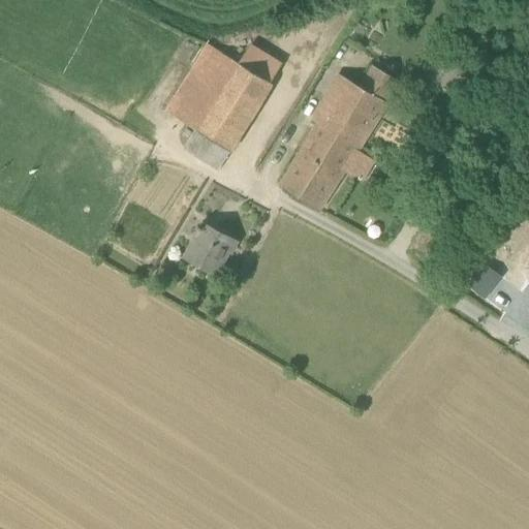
[(271,84),(269,83),(206,43),(164,113),(192,129),(181,148),(220,170),(271,84)]
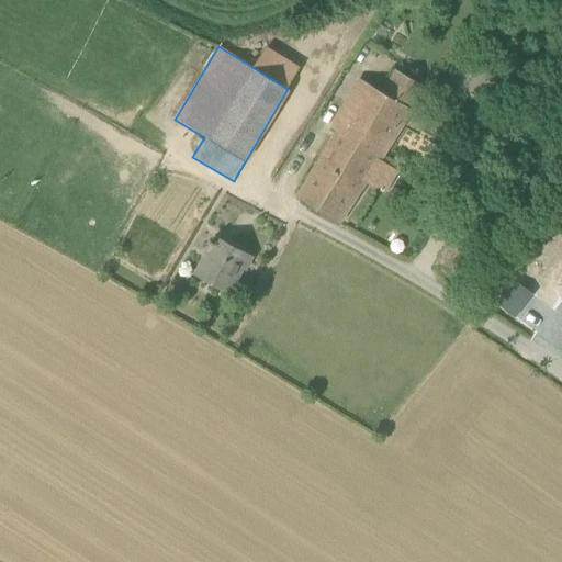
[(472,92),(483,74),(485,69),(468,58),(454,82),(472,92)]
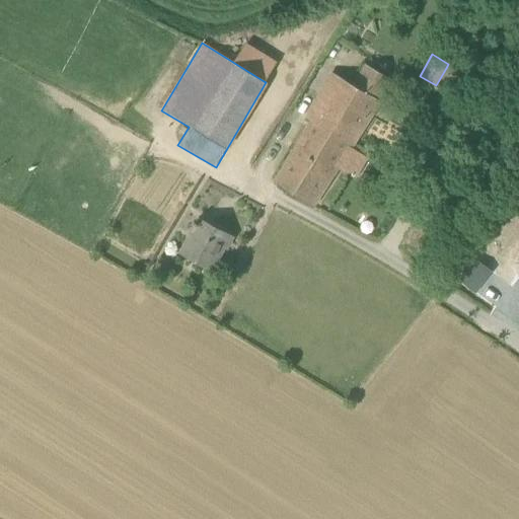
[(363,65),(351,84),(342,79),(276,181),(314,206),(380,102),(378,101),(390,80),(363,65)]
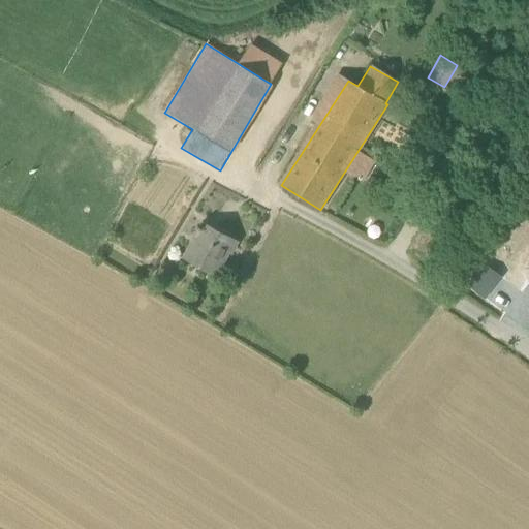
[(217,275),(235,242),(203,226),(187,259),(217,275)]
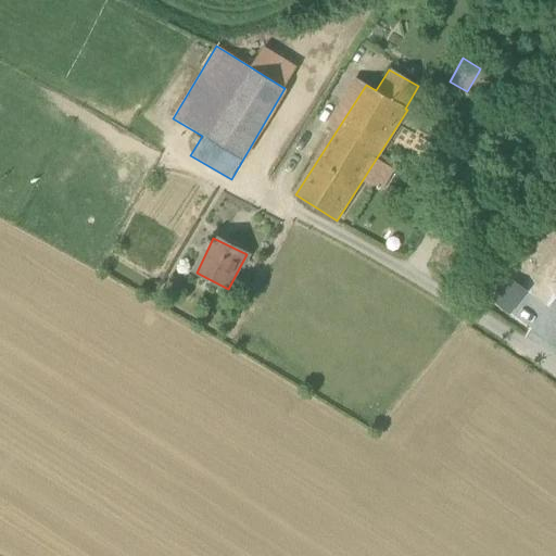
[(508,312),(518,300),(500,286),(490,299),(508,312)]
